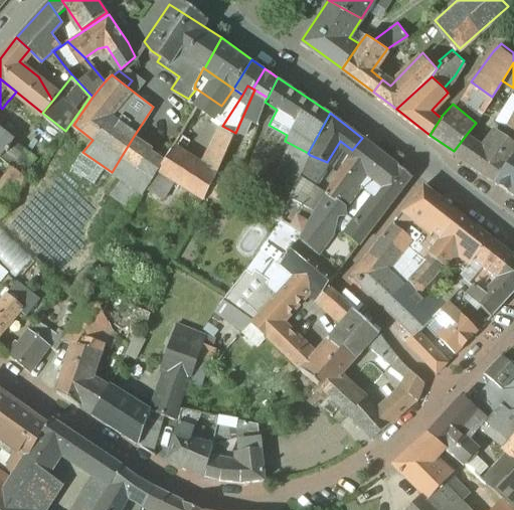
[(513,116),(508,126),(503,134),(513,142),(513,116)]
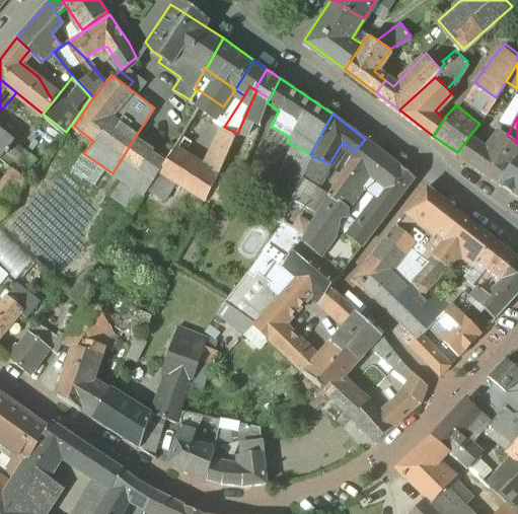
[(512,127),(506,123),(500,129),(507,135),(512,127)]
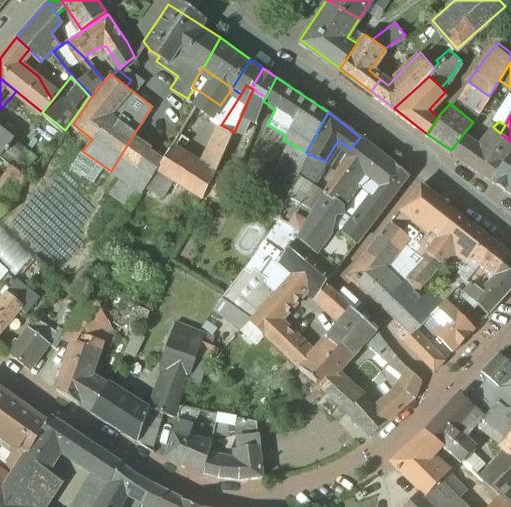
[(234,132),(221,125),(198,165),(213,175),(234,132)]
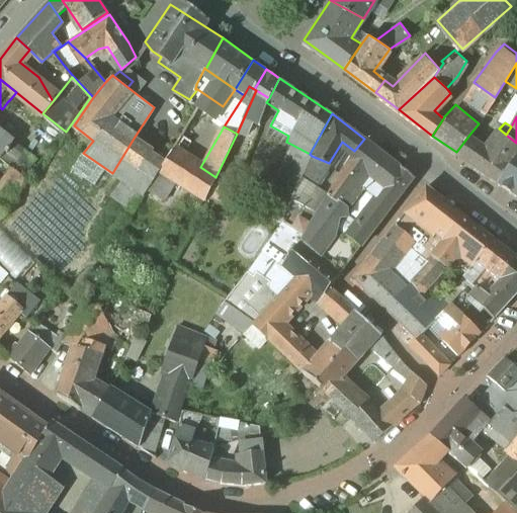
[(0,127),(0,156),(0,157),(14,139),(0,127)]
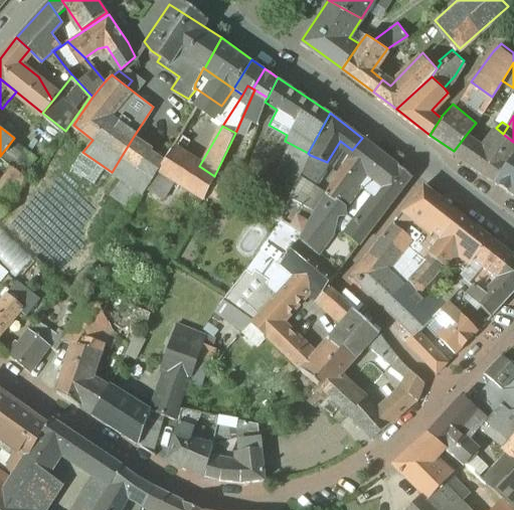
[(496,129),(483,146),(467,134),(454,151),(494,180),(512,156),(513,154),(513,142),(503,134),(496,128),(496,129)]
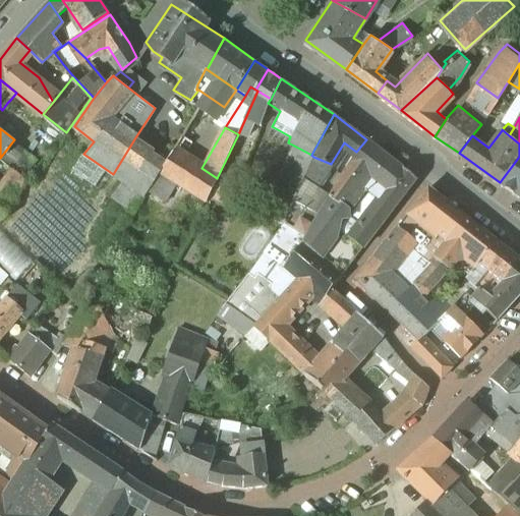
[(135,137),(113,174),(121,180),(113,192),(135,207),(160,171),(167,159),(135,137)]
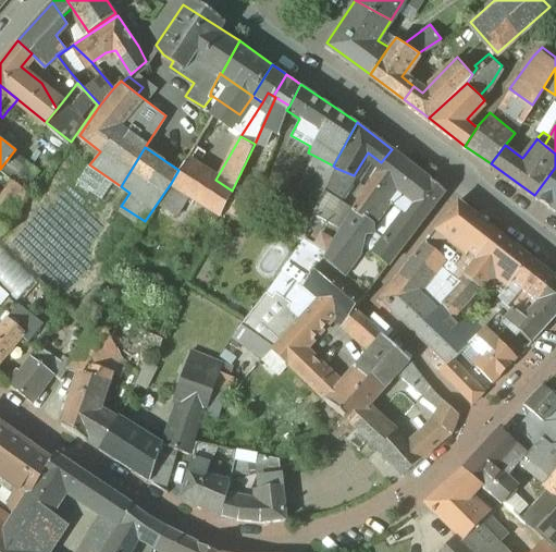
[(431,179),(392,149),(381,162),(368,182),(353,206),(340,227),(348,235),(354,240),(360,245),(363,232),(372,232),(372,223),(391,200),(405,212),(431,179)]
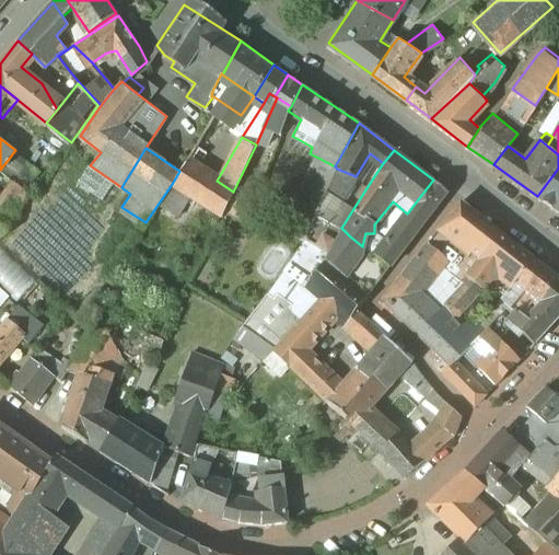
[(335,166),(316,157),(294,206),(316,215),(337,169),(335,166)]
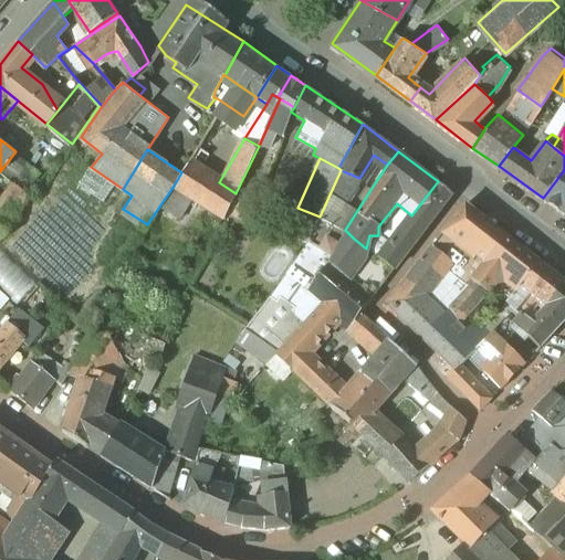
[(219,182),(187,162),(181,172),(174,186),(225,217),(227,211),(233,197),(236,193),(219,182)]
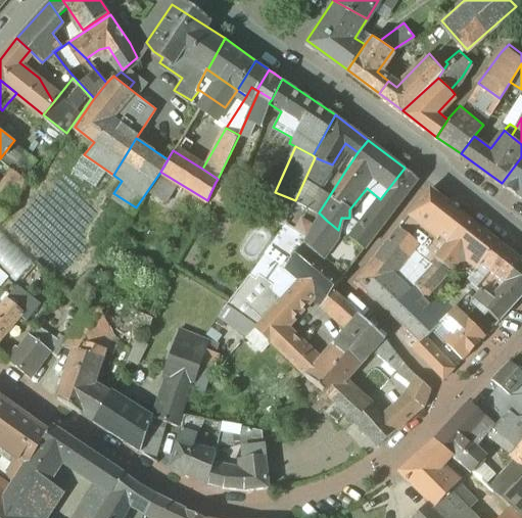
[(332,165),(315,157),(295,200),(319,213),(331,193),(320,186),(332,165)]
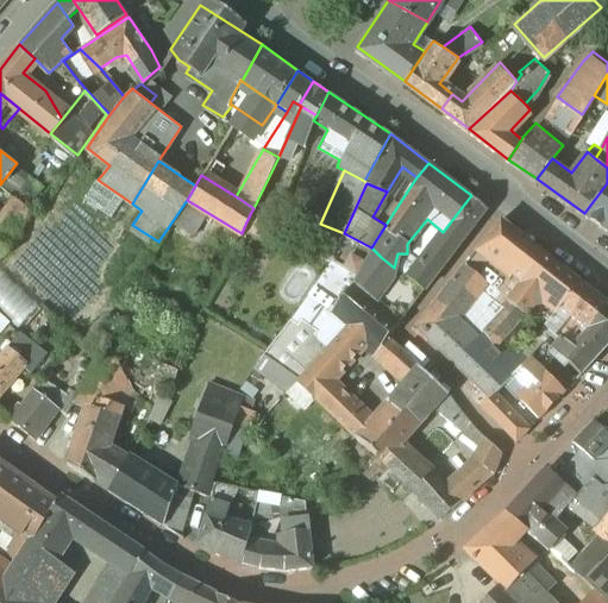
[(607,186),(606,184),(584,213),(607,226),(607,186)]
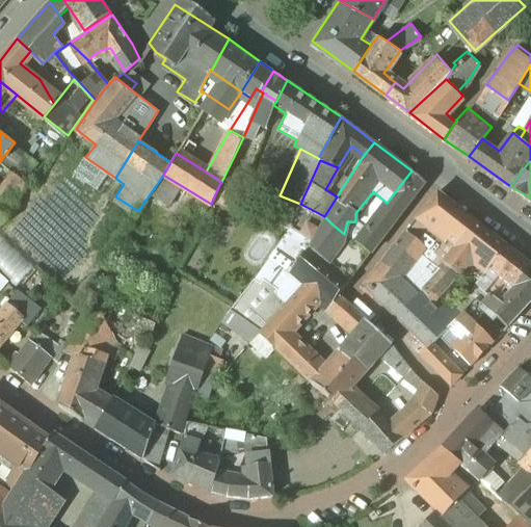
[(387,203),(357,240),(370,252),(423,180),(412,170),(387,203)]
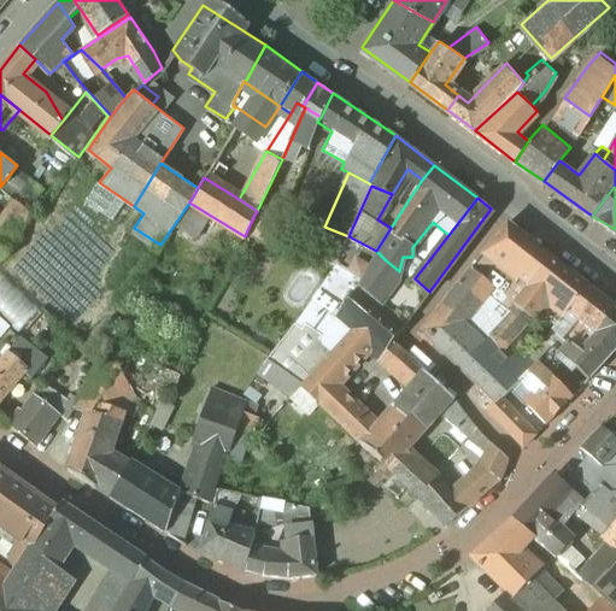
[(19,201),(0,227),(15,240),(34,211),(19,201)]
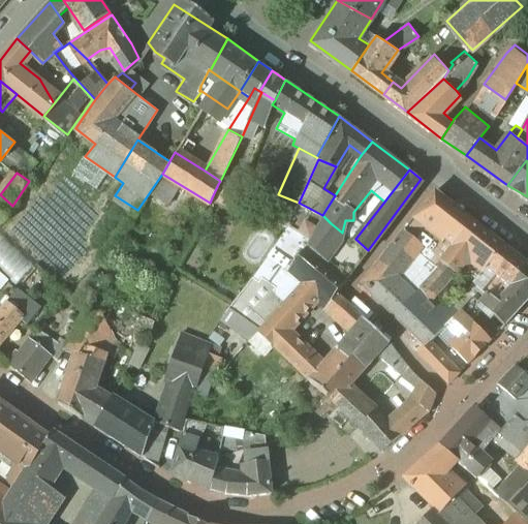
[(233,192),(218,184),(212,197),(226,206),(233,192)]
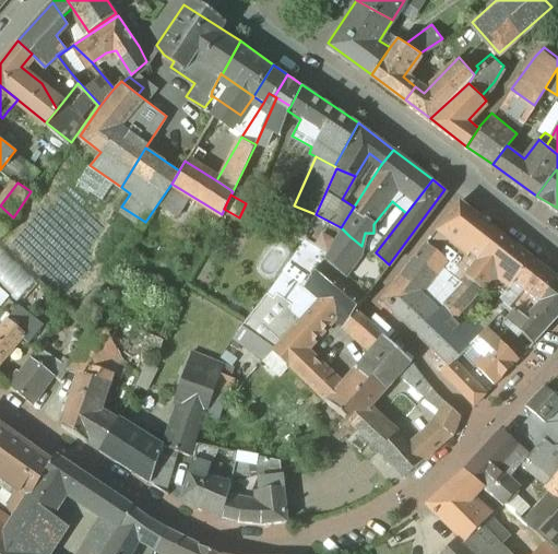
[(456,200),(435,227),(475,258),(498,231),(456,200)]
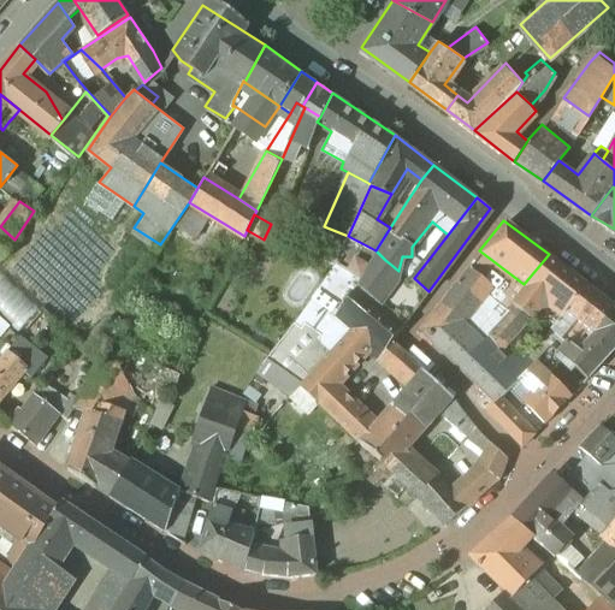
[(0,261),(15,240),(0,226),(0,261)]
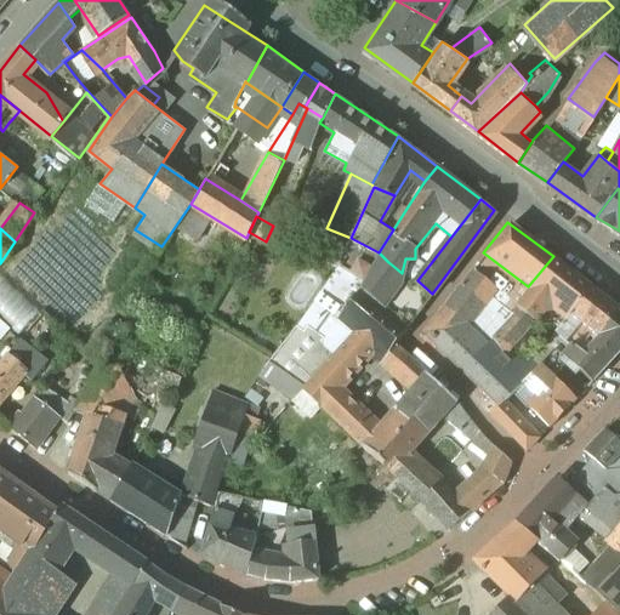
[(351,238),(339,263),(357,275),(364,279),(379,252),(351,238)]
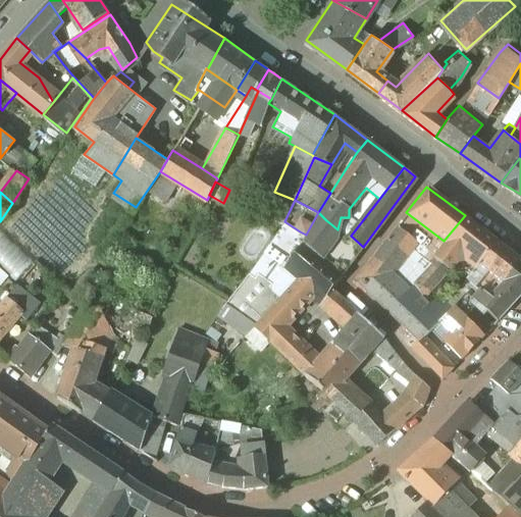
[(318,212),(306,235),(303,240),(304,240),(313,249),(331,224),(326,220),(318,212)]
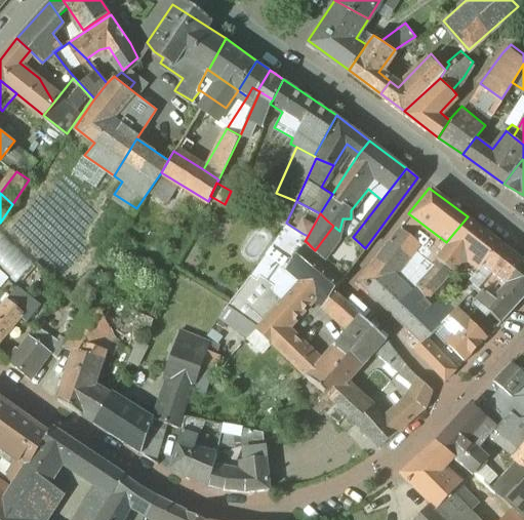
[(499,242),(468,216),(448,241),(435,258),(447,268),(451,271),(462,256),(478,269),(482,265),(499,242)]
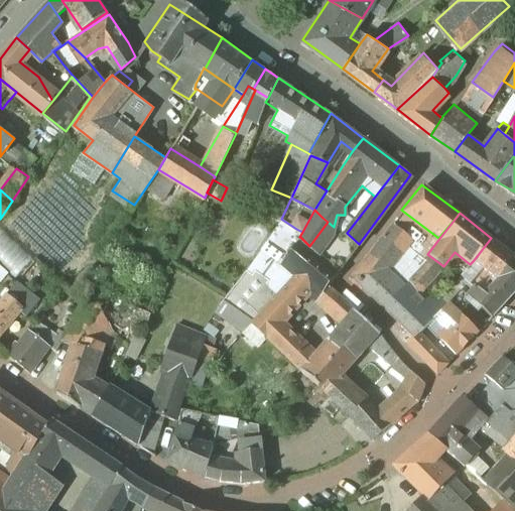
[(296,229),(281,219),(280,221),(272,232),(265,242),(225,295),(215,309),(243,328),(258,312),(293,273),(281,262),(300,237),(299,237),(302,232),(296,229)]
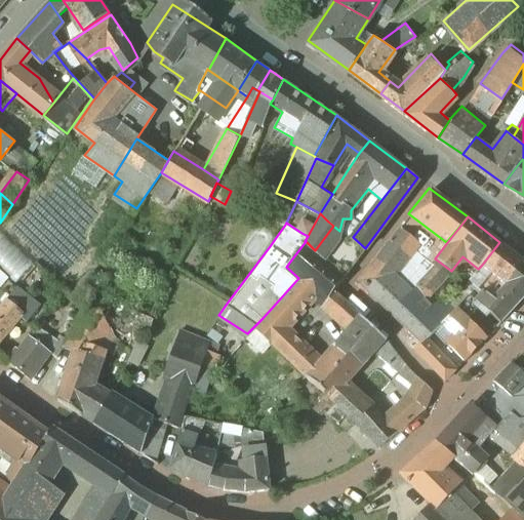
[(333,226),(315,250),(318,253),(329,264),(329,266),(344,275),(365,248),(353,237),(351,237),(349,239),(339,231),(333,226)]
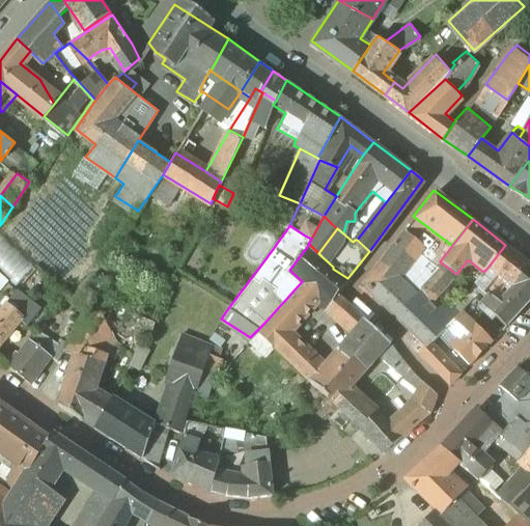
[(405,229),(363,283),(374,295),(392,276),(397,275),(423,247),(420,244),(405,229)]
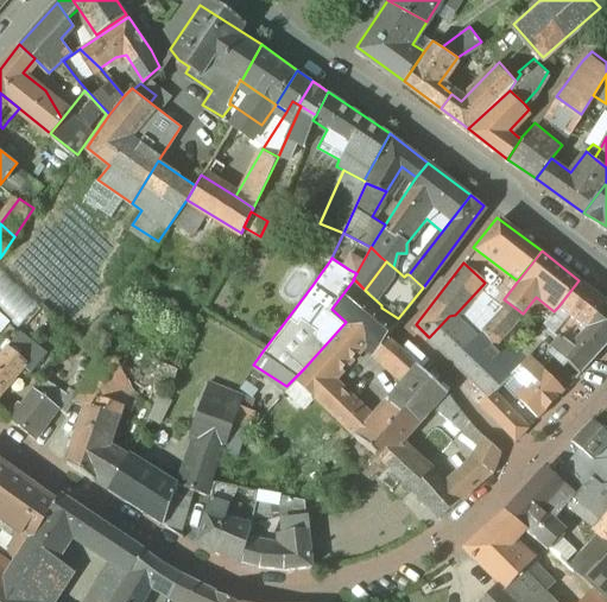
[(0,264),(0,295),(20,314),(36,297),(0,264)]
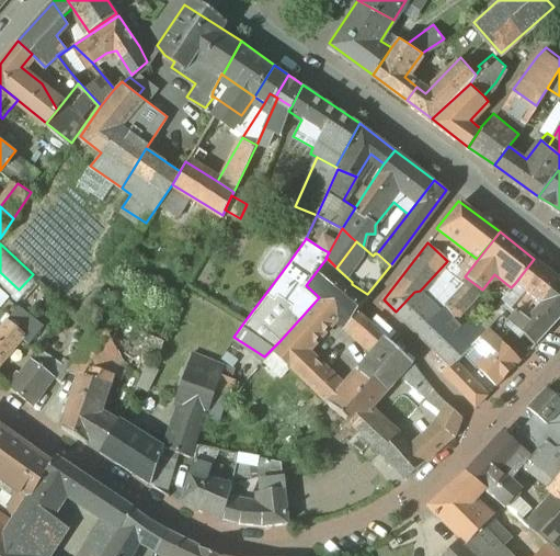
[(336,268),(327,258),(306,285),(319,297),(339,313),(347,320),(367,294),(352,284),(352,282),(340,271),(336,268)]
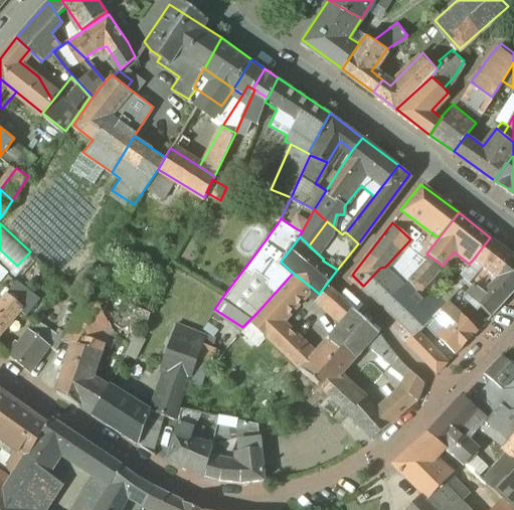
[(490,237),(473,260),(491,274),(495,277),(513,256),(490,237)]
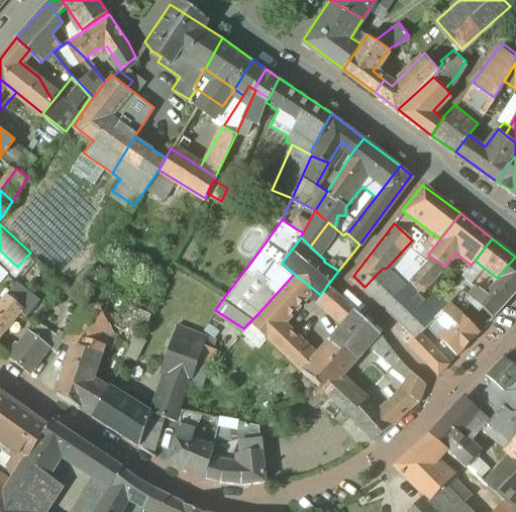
[(419,253),(395,281),(402,287),(410,279),(411,280),(428,262),(425,259),(428,254),(421,247),(417,251),(419,253)]
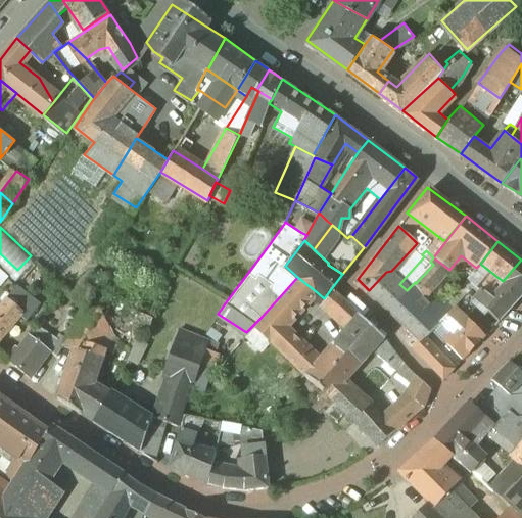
[(445,267),(433,257),(430,262),(433,265),(416,283),(423,290),(445,267)]
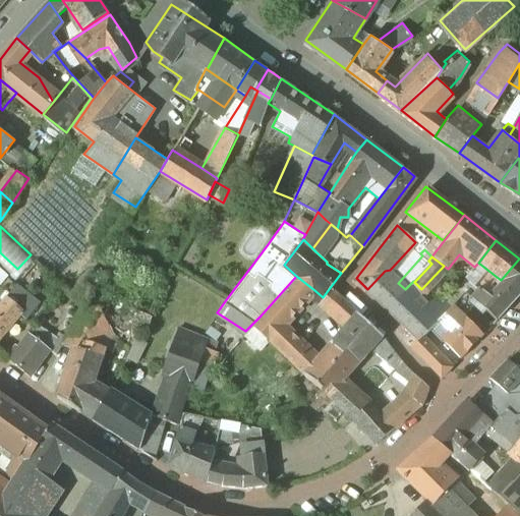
[(501,280),(487,297),(483,293),(465,278),(447,300),(453,306),(481,334),(519,291),(519,259),(501,280)]
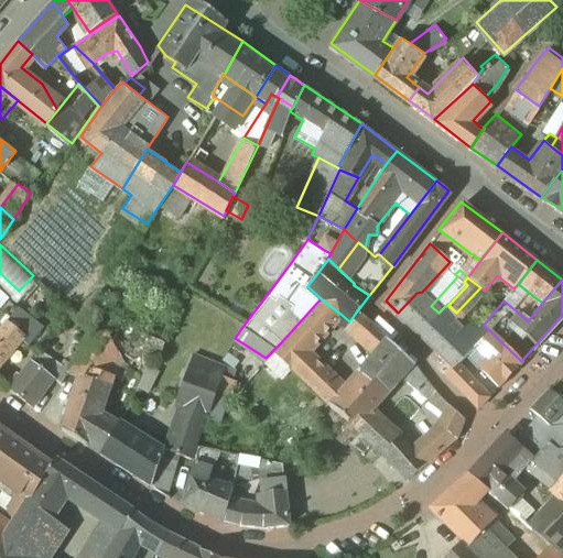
[(538,299),(518,284),(513,288),(504,301),(523,317),(538,299)]
